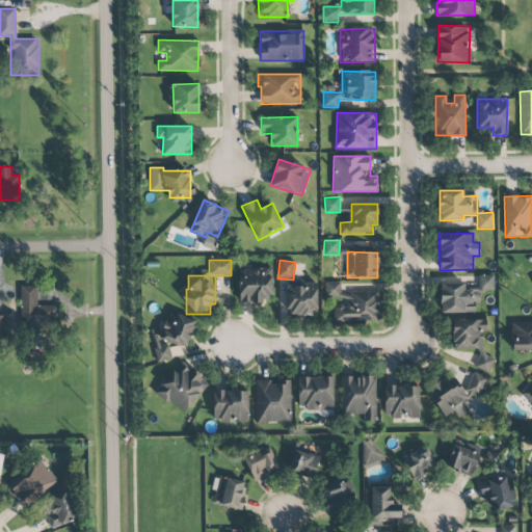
[(240,301),(272,302),(272,267),(240,266),(240,301)]
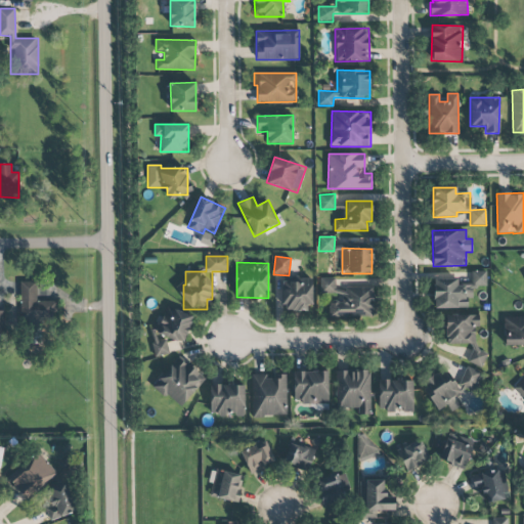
[(486,272),(434,273),(435,308),(467,308),(467,297),(473,297),(472,287),(486,287),(486,272)]
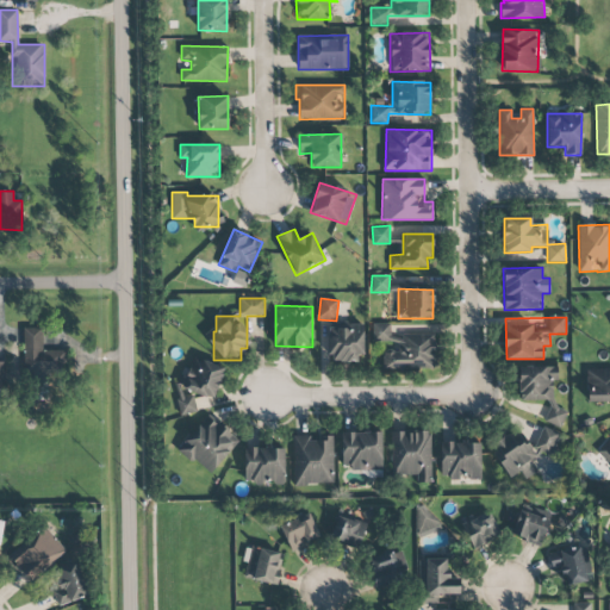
[(436,368),(435,334),(392,335),(391,323),(372,324),(373,346),(383,346),(384,371),(436,368)]
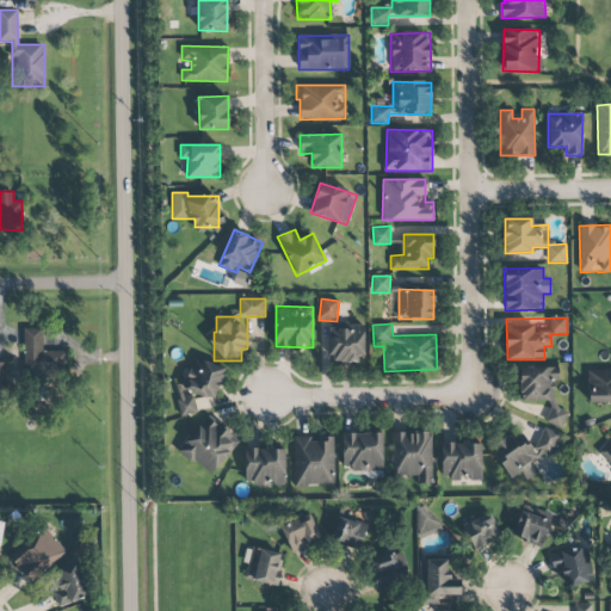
[(364,325),(331,325),(329,363),(363,363),(364,325)]
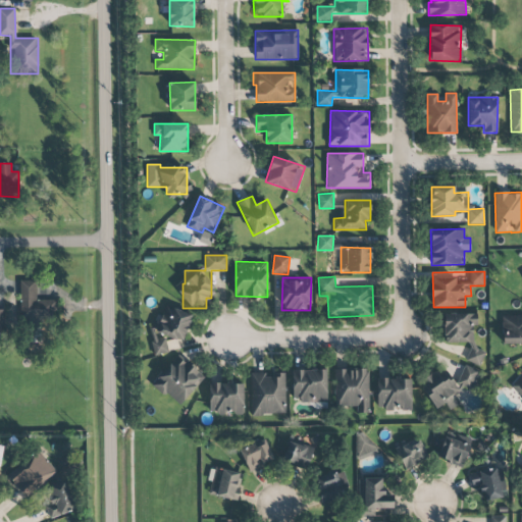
[(19,321),(55,324),(57,301),(36,299),(37,281),(21,280),(19,321)]
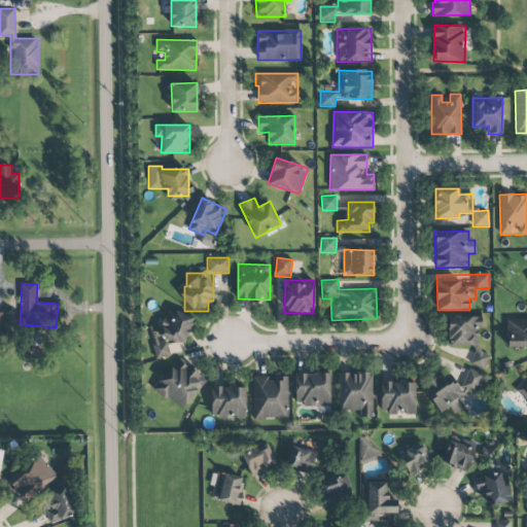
[(155,356),(198,344),(187,308),(161,316),(165,328),(149,332),(155,356)]
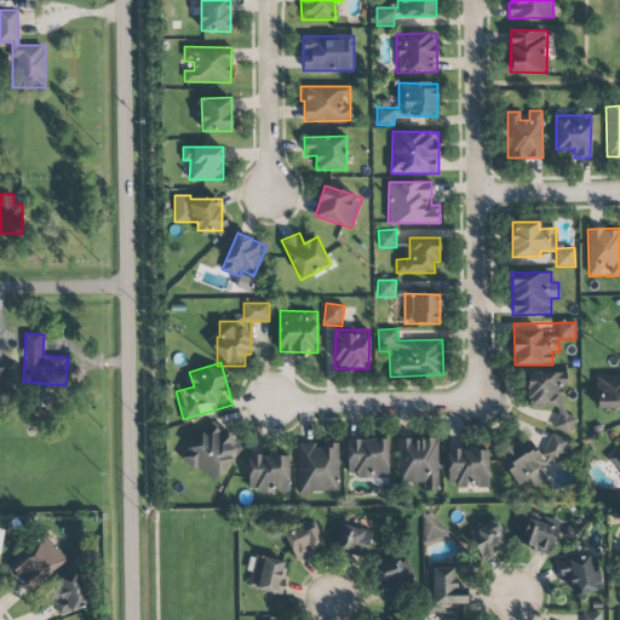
[(527,408),(560,408),(560,386),(566,386),(567,373),(528,372),(527,408)]
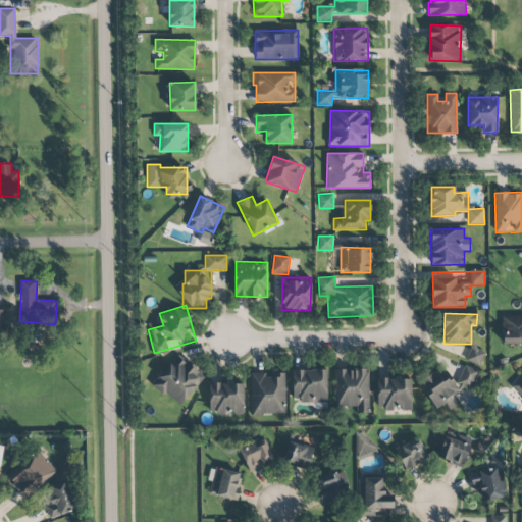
[(503,345),(521,344),(521,315),(502,316),(503,345)]
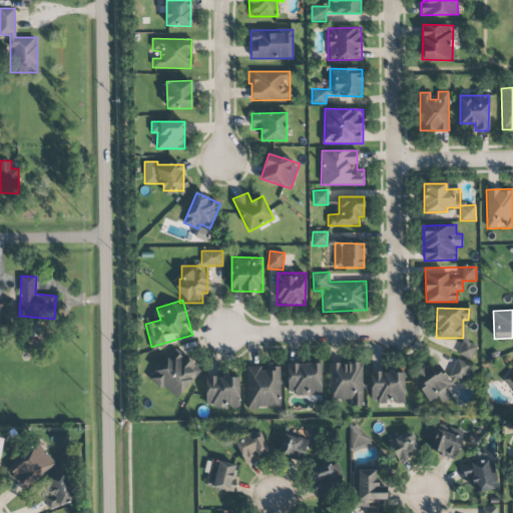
[(457,354),(471,360),(477,347),(464,340),(457,354)]
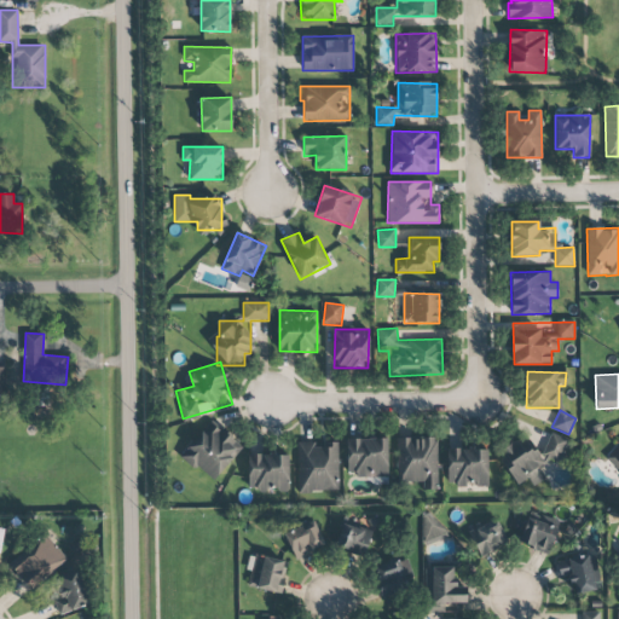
[(180,453),(210,481),(242,449),(213,421),(180,453)]
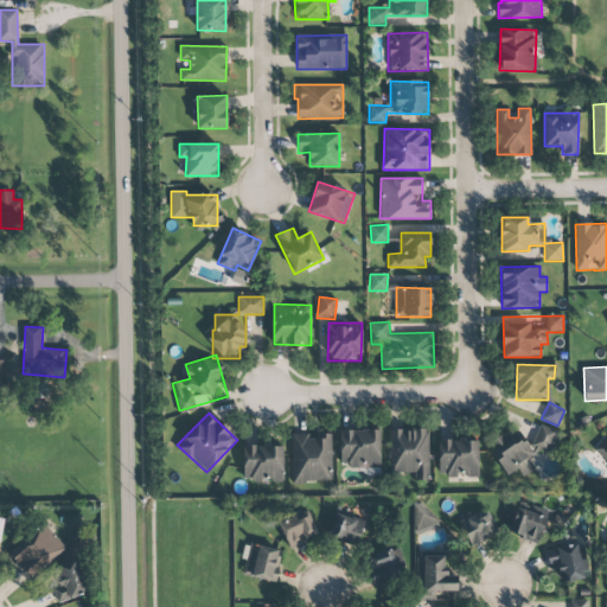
[(548,453),(556,432),(540,425),(531,447),(548,453)]
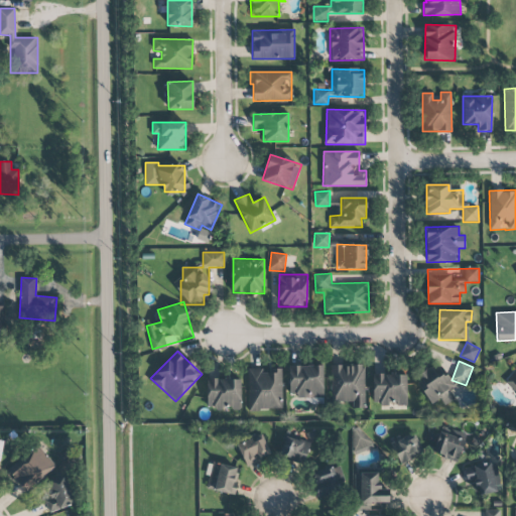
[(432,404),(439,399),(444,406),(455,398),(449,391),(455,388),(436,362),(414,378),(432,404)]
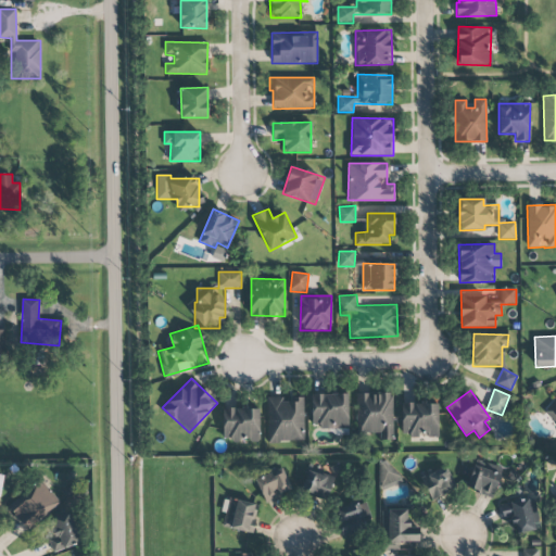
[(311,394),(312,429),(349,428),(349,393),(311,394)]
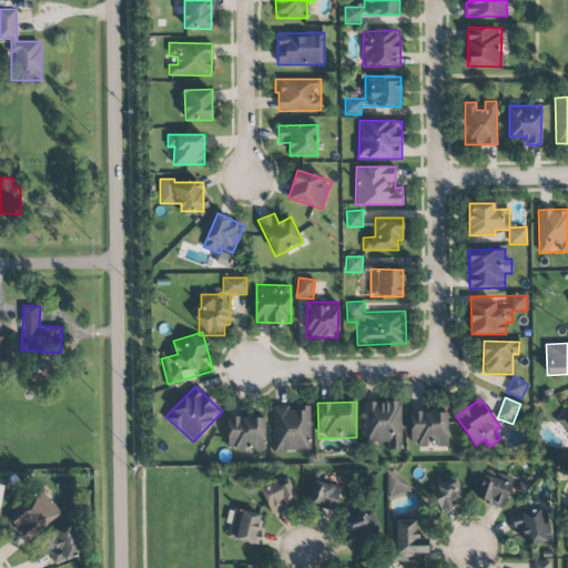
[(364,402),(364,443),(387,443),(387,450),(402,449),(401,402),(364,402)]
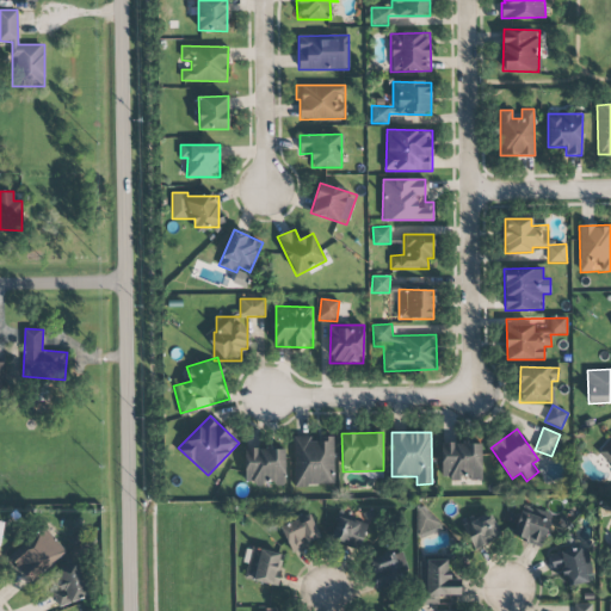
[(292,436),(295,487),(334,486),(333,439),(309,440),(309,436),(292,436)]
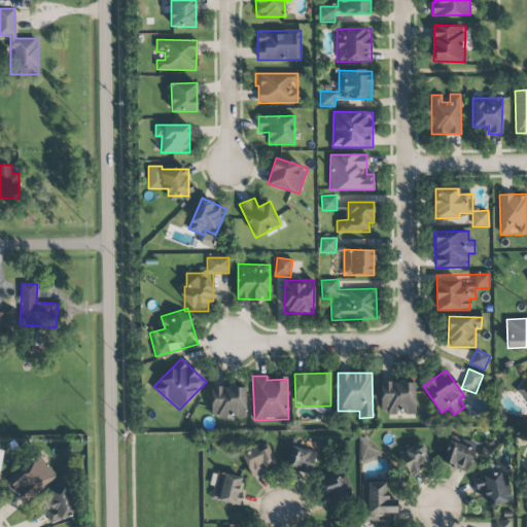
[(526,380),(516,390),(526,401),(526,380)]
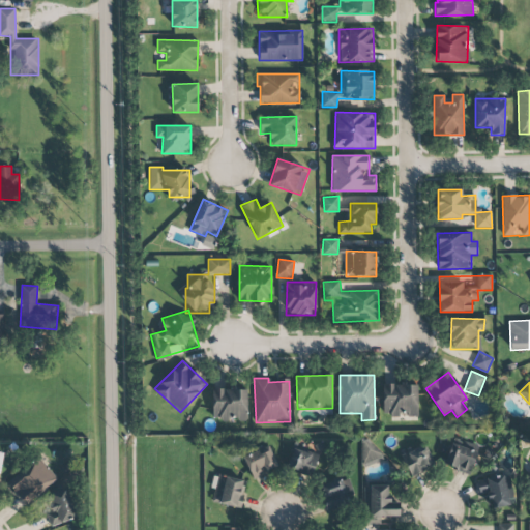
[(418,384),(383,383),(382,415),(400,416),(400,415),(417,415),(418,384)]
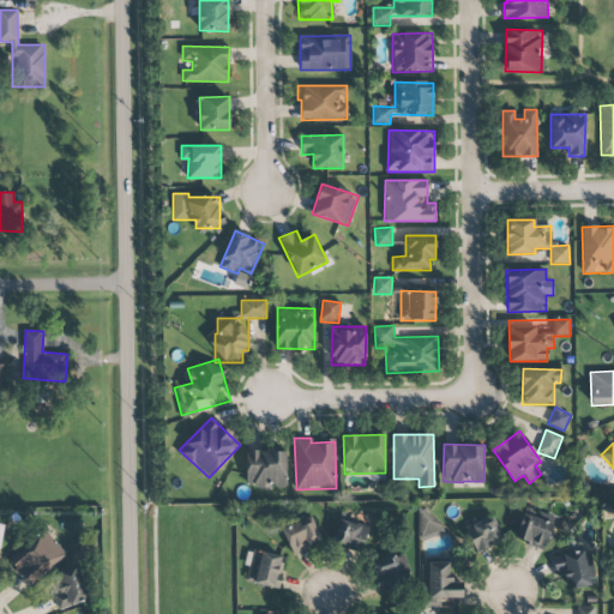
[(246,451),(246,487),(288,487),(287,451),(246,451)]
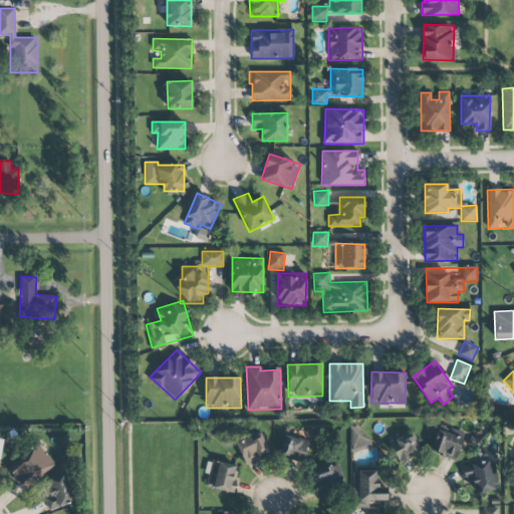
[(354,451),(369,446),(361,424),(346,429),(354,451)]
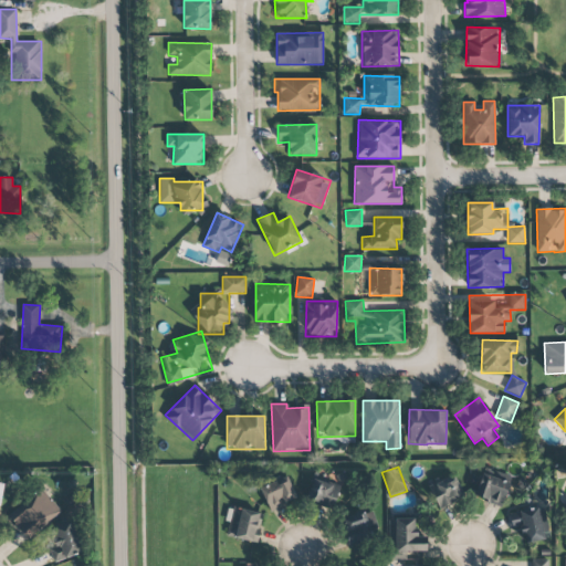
[(474,498),(501,507),(513,478),(485,468),(474,498)]
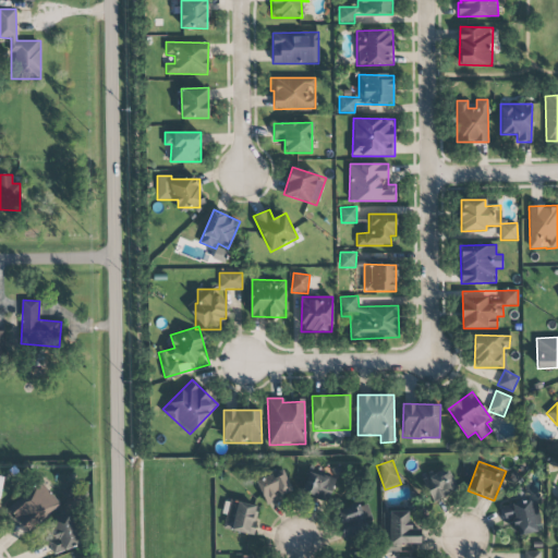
[(339,475),(312,465),(301,493),(328,504),(339,475)]
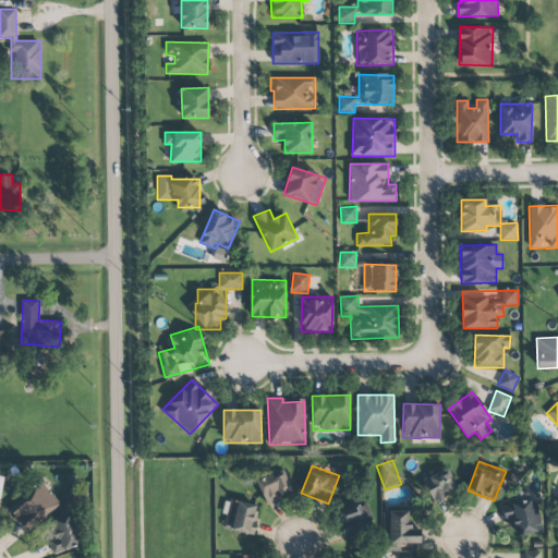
[(422,481),(432,501),(459,488),(449,468),(422,481)]
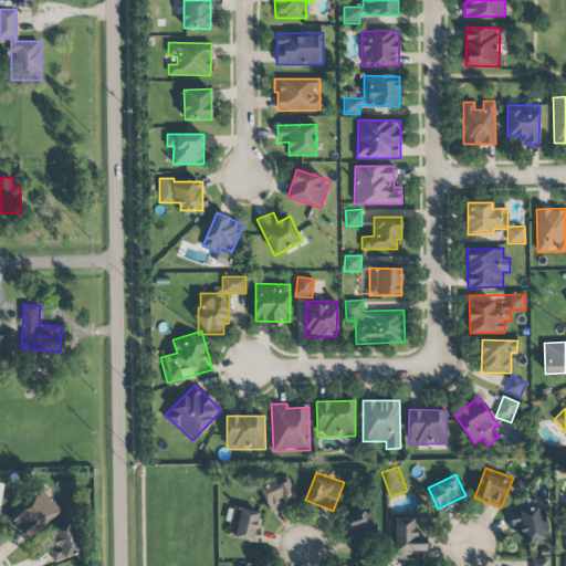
[(260,488),(270,511),(297,500),(287,477),(260,488)]
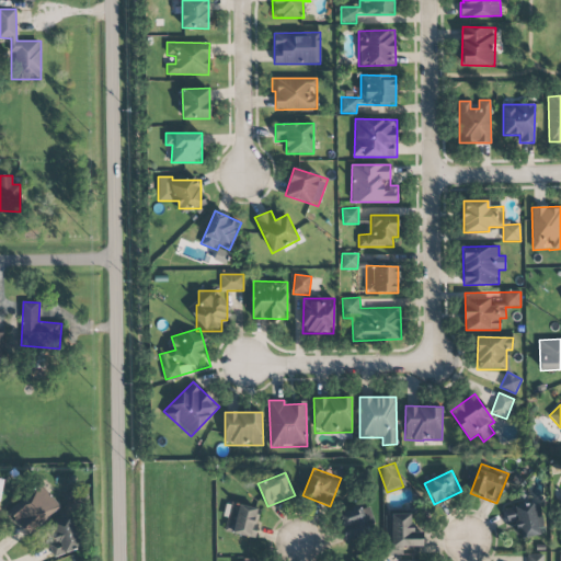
[(9,512),(30,535),(60,505),(39,483),(9,512)]
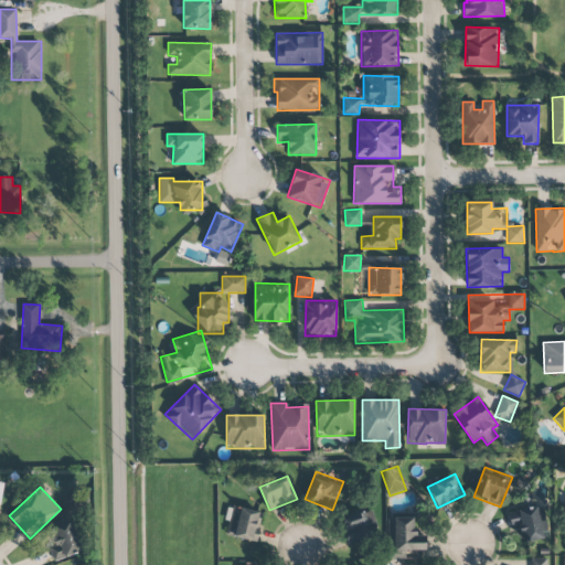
[(255,542),(263,513),(232,504),(224,533),(255,542)]
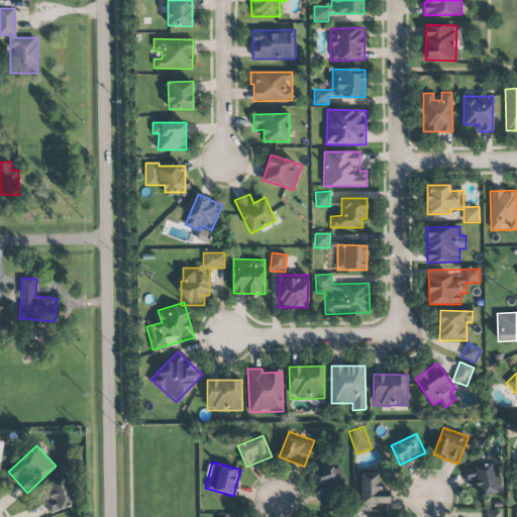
[(467,483),(476,481),(478,497),(497,495),(493,464),(466,468),(467,483)]
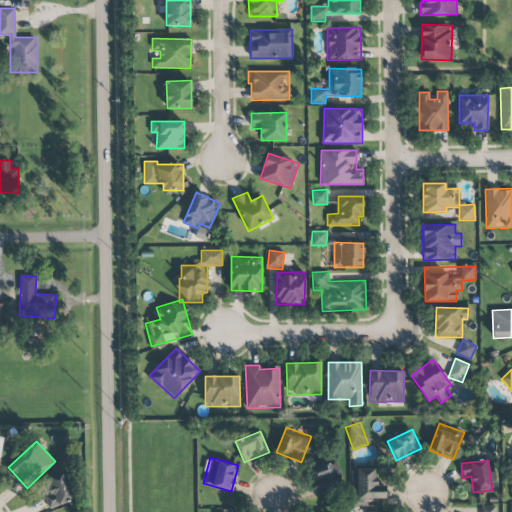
[(330,462),(308,469),(316,494),(338,488),(330,462)]
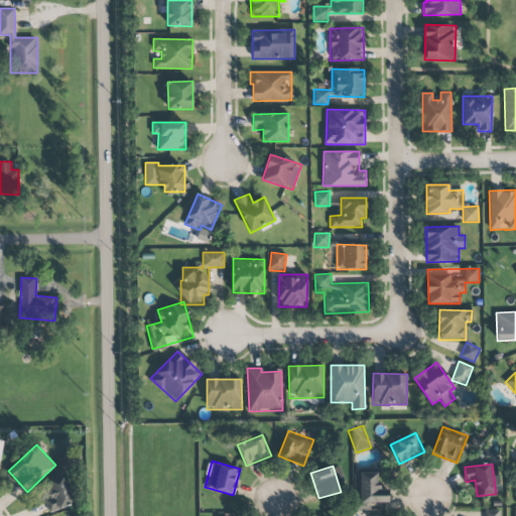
[(389,502),(388,489),(379,489),(379,472),(355,472),(356,510),(370,510),(370,503),(389,502)]
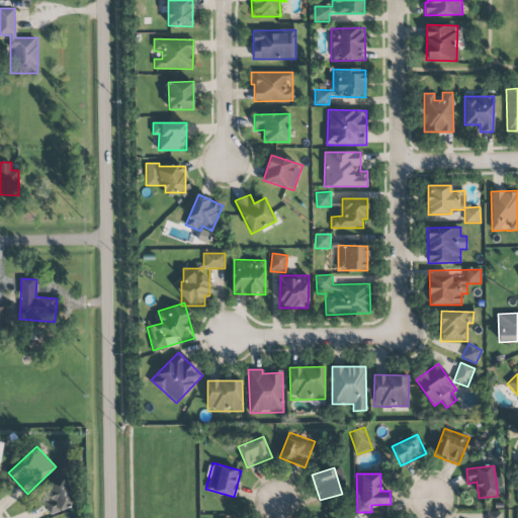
[(76,504),(65,478),(46,486),(51,498),(44,501),(50,515),(76,504)]
